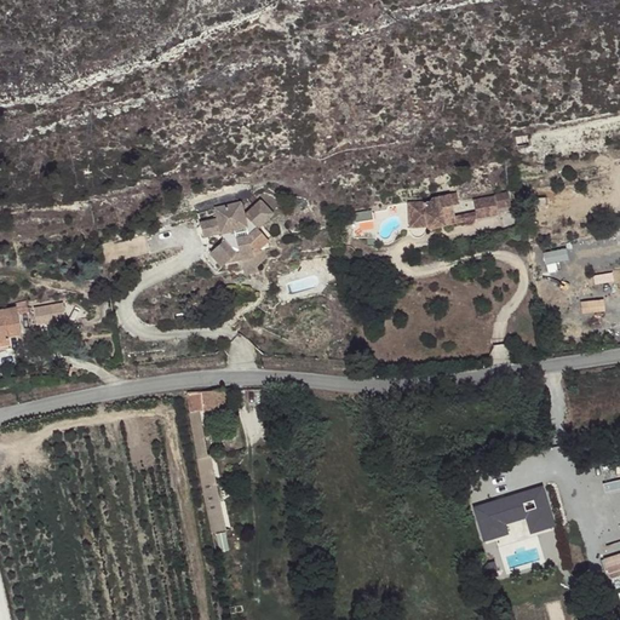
[(429,225),(429,227),(446,224),(445,217),(455,214),(453,204),(460,202),(458,190),(451,191),(434,195),(431,197),(429,200),(409,201),(411,225),(429,225)]
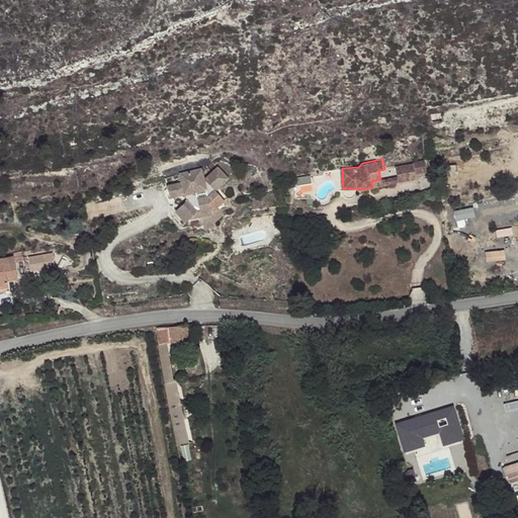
[(398,176),(399,181),(416,178),(417,176),(416,169),(427,167),(425,159),(414,161),(414,162),(396,165),(398,176)]
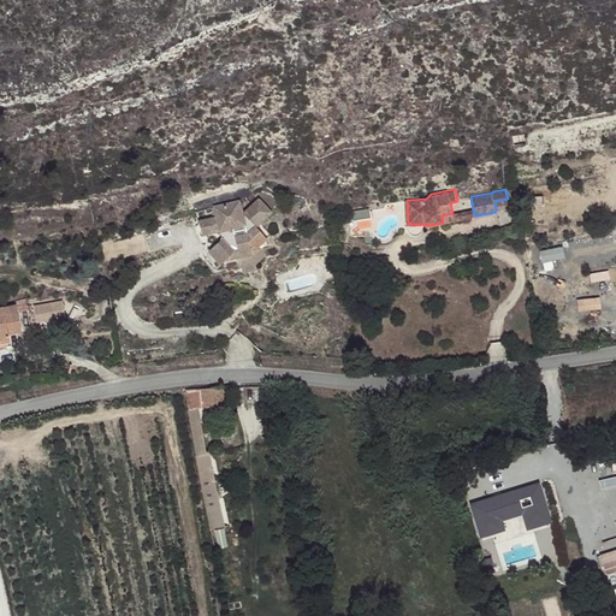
[(268,238),(256,225),(272,211),(260,197),(244,212),(243,212),(241,200),(215,206),(218,215),(221,231),(223,238),(209,249),(221,262),(224,260),(241,258),(243,271),(256,267),(255,264),(265,255),(264,249),(270,248),(268,238)]
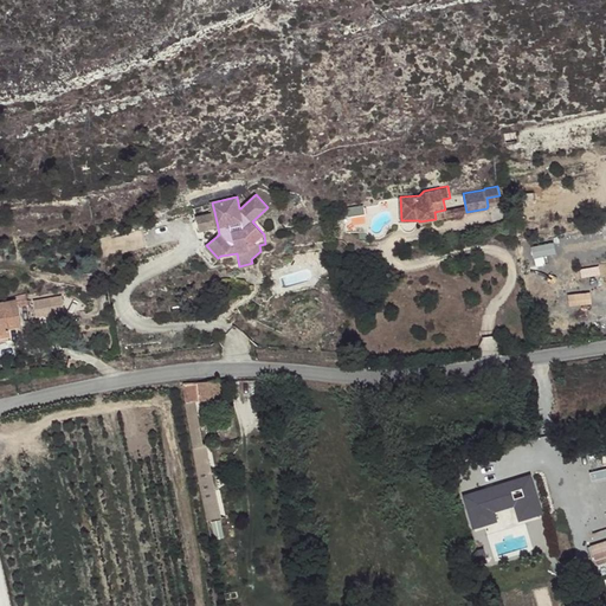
[(500,195),(487,198),(488,206),(494,200),(500,199),(500,195)]
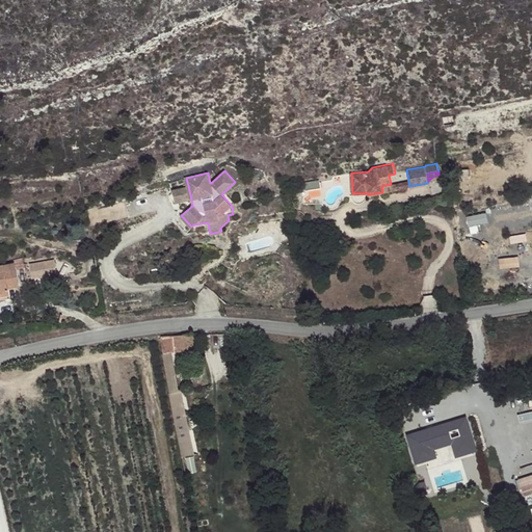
[(307,197),(322,195),(320,180),(304,182),(307,197)]
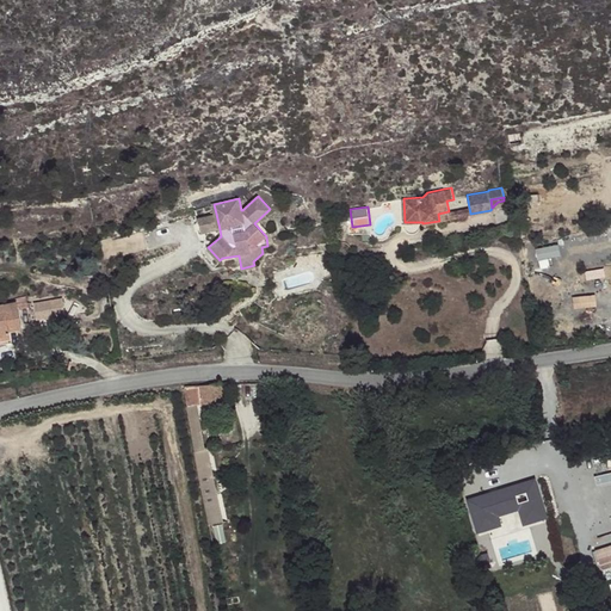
[(438,214),(439,221),(470,214),(469,208),(449,211),(438,214)]
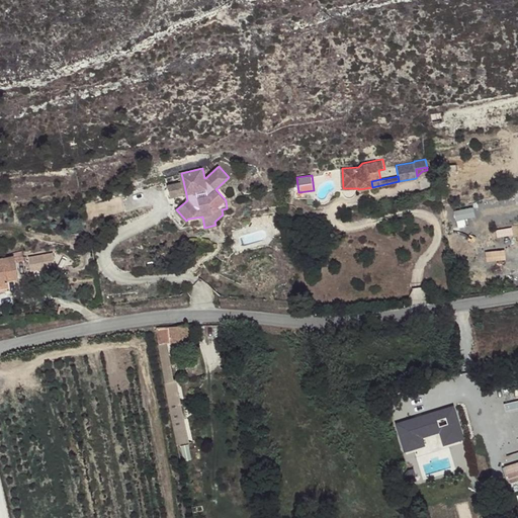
[(171,197),(186,194),(183,181),(168,185),(171,197)]
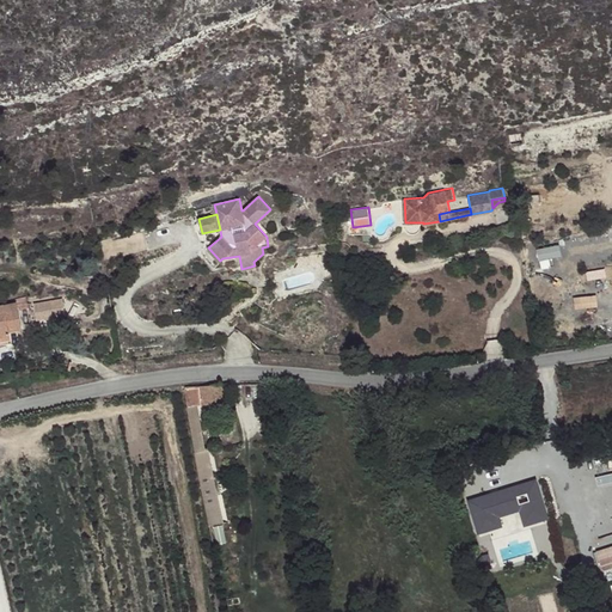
[(17,301),(18,310),(30,307),(28,297),(17,299),(17,301)]
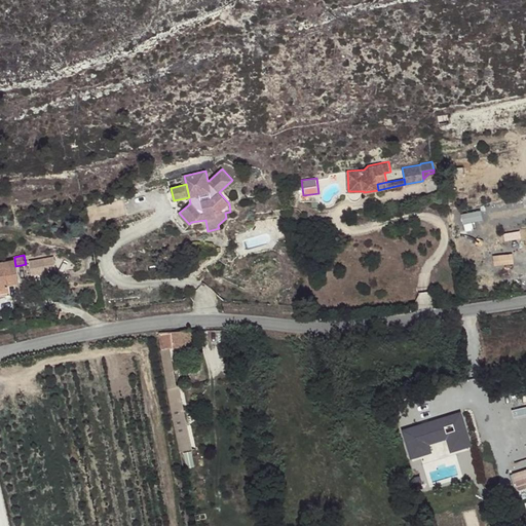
[(31,258),(32,274),(57,272),(55,256),(31,258)]
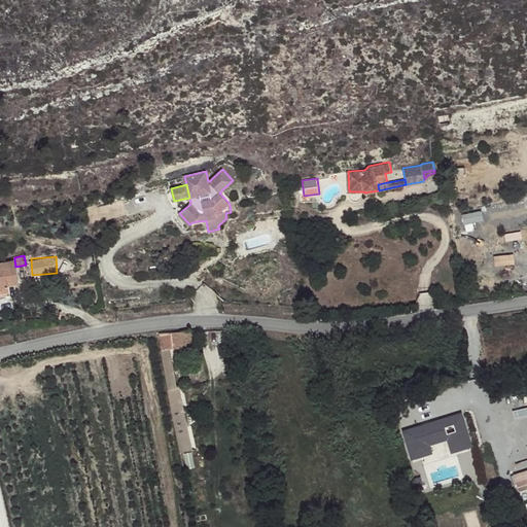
[(14,259),(0,262),(0,292),(9,291),(8,286),(20,283),(15,267),(14,259)]
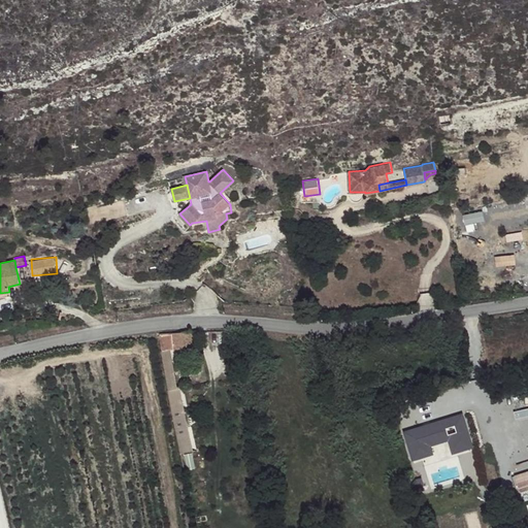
[(172,333),(160,333),(163,350),(169,349),(174,348),(174,350),(185,349),(193,348),(190,332),(172,333)]
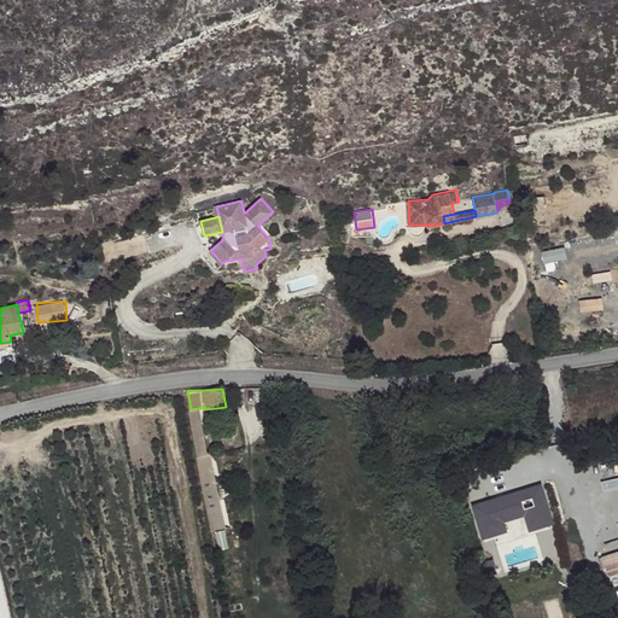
[(226,407),(216,408),(217,418),(227,417),(227,408),(226,407)]
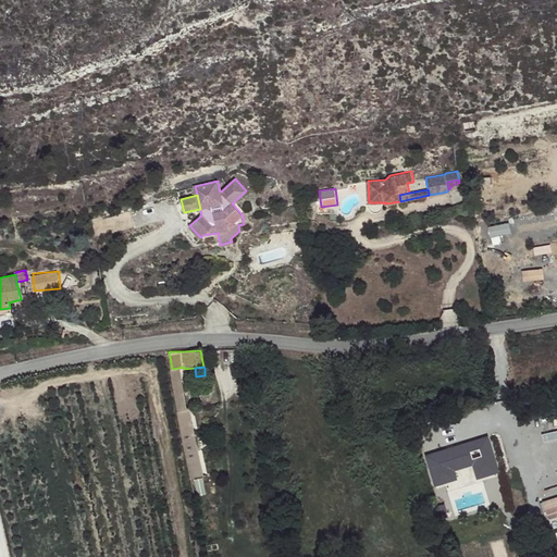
[(172,373),(180,411),(194,486),(206,484),(192,409),(189,409),(186,393),(183,393),(178,372),(172,373)]
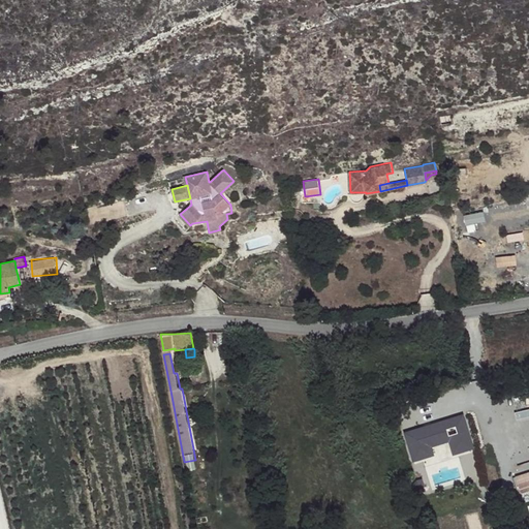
[(522,396),(506,396),(506,410),(522,410),(522,396)]
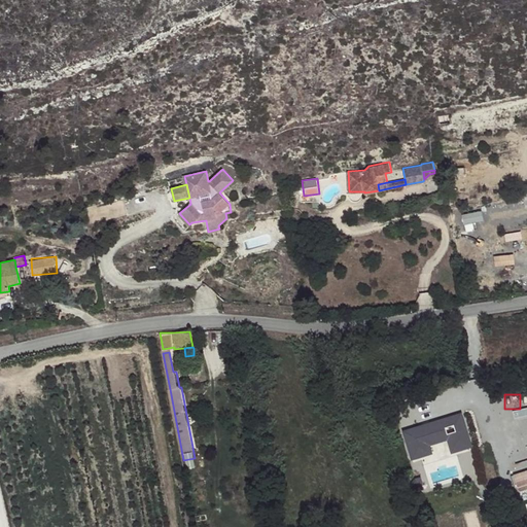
[(464,413),(402,429),(411,460),(433,454),(431,445),(448,441),(451,453),(473,448),(464,413)]
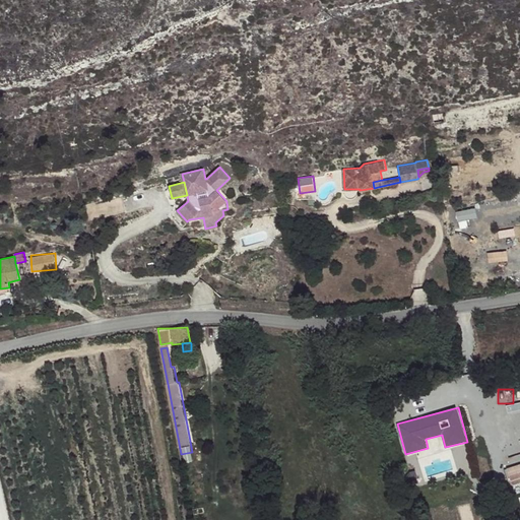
[(519,453),(510,457),(513,466),(507,468),(512,484),(519,481),(519,453)]
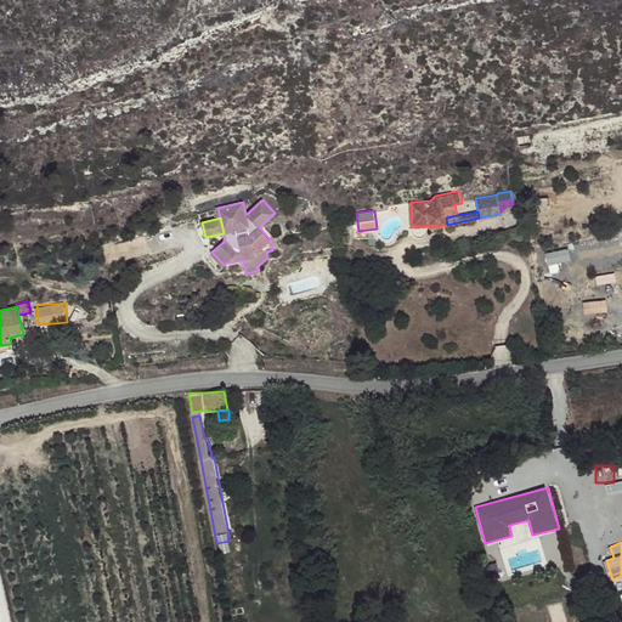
[(550,605),(554,618),(557,618),(557,621),(567,621),(563,601),(550,605)]
